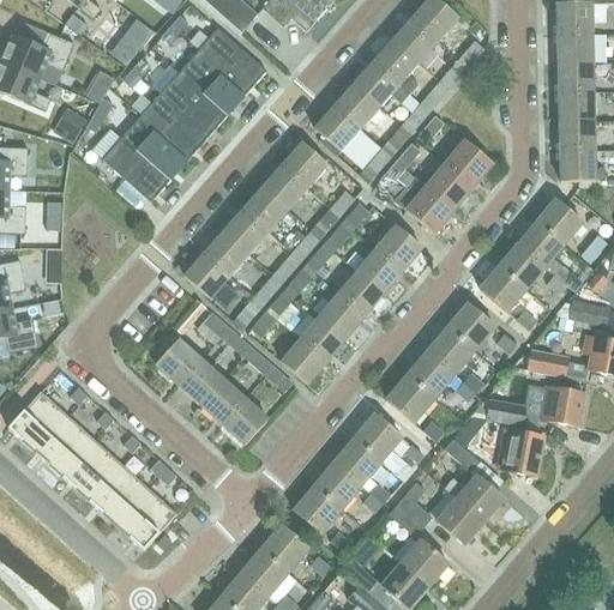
[(68,0),(79,8),(79,7),(94,18),(101,8),(90,0),(68,0)]
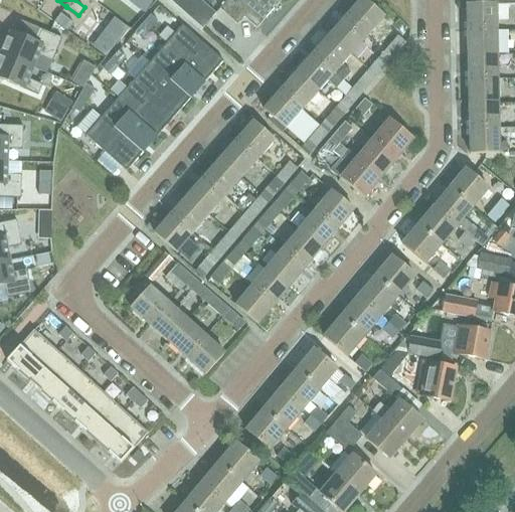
[(131,0),(145,10),(153,0),(131,0)]
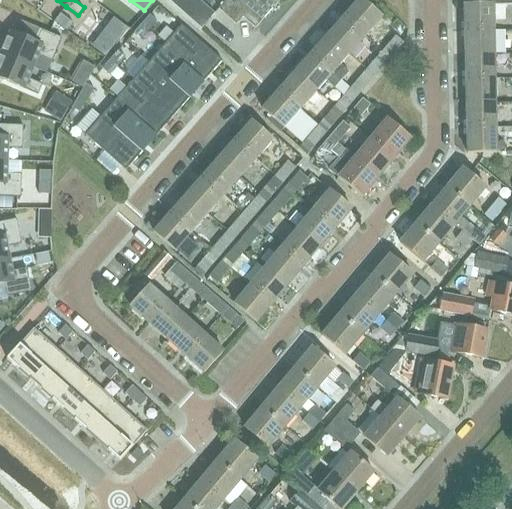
[(170,0),(200,26),(214,11),(201,0),(170,0)]
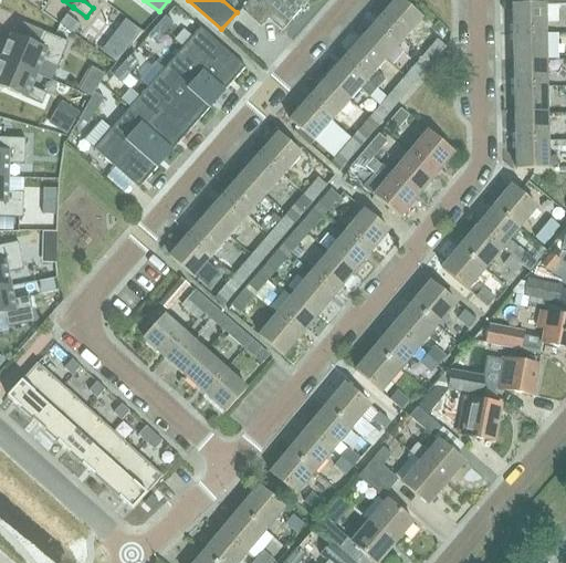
[(250,0),(243,8),(262,24),(270,17),(283,29),(308,0),(250,0)]
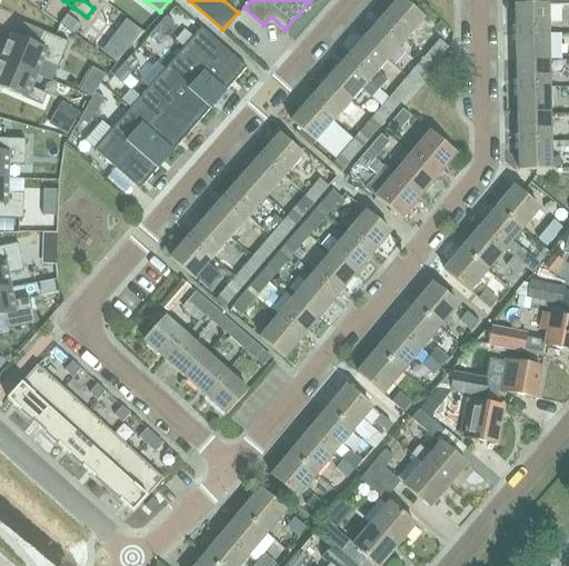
[(396,0),(382,16),(407,37),(426,16),(407,0),(396,0)]
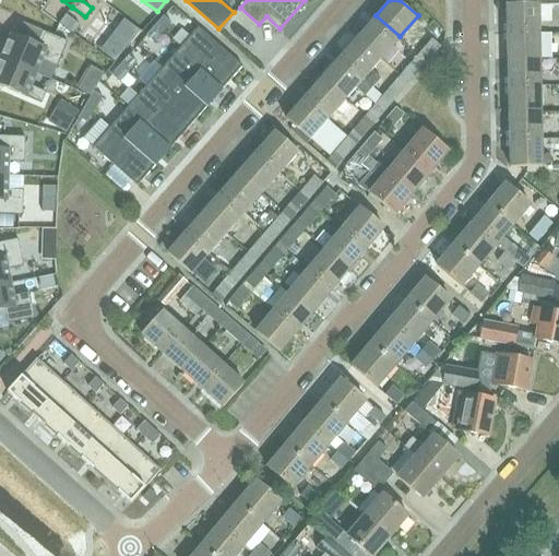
[(508,31),(538,30),(538,2),(507,2),(508,31)]
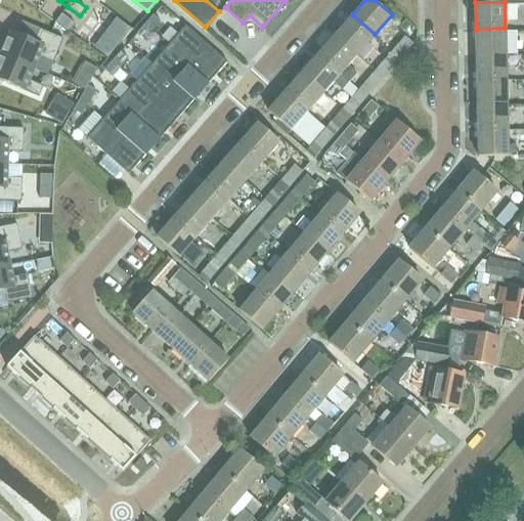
[(62,11),(55,19),(69,30),(75,22),(62,11)]
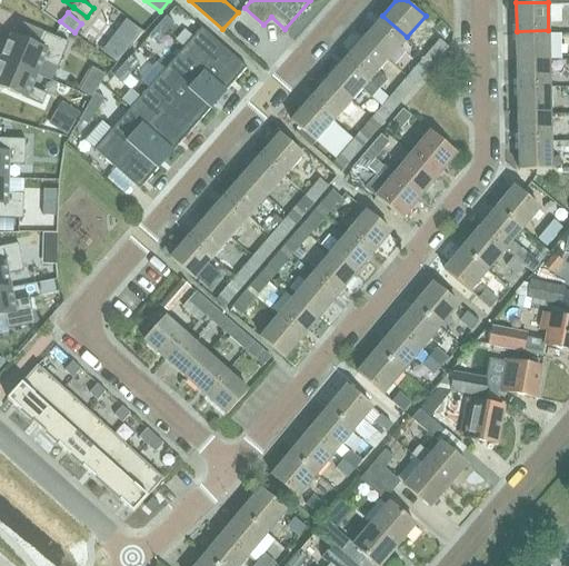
[(167,13),(158,23),(166,31),(175,21),(167,13)]
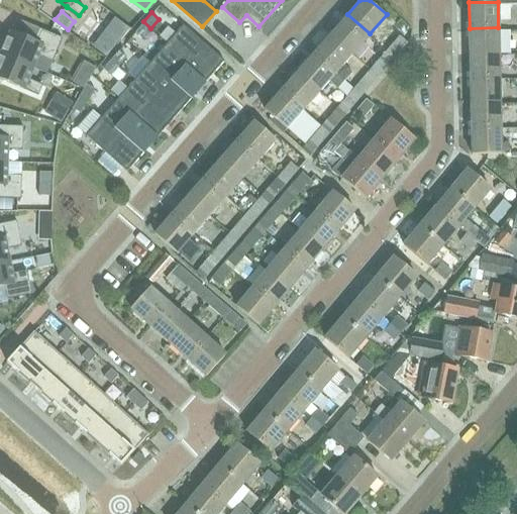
[(331,32),(353,53),(370,33),(347,14),(331,32)]
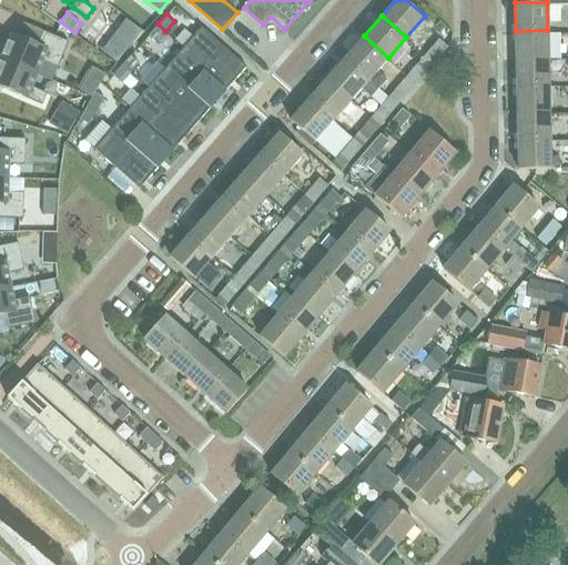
[(165,31),(158,23),(149,33),(156,41),(165,31)]
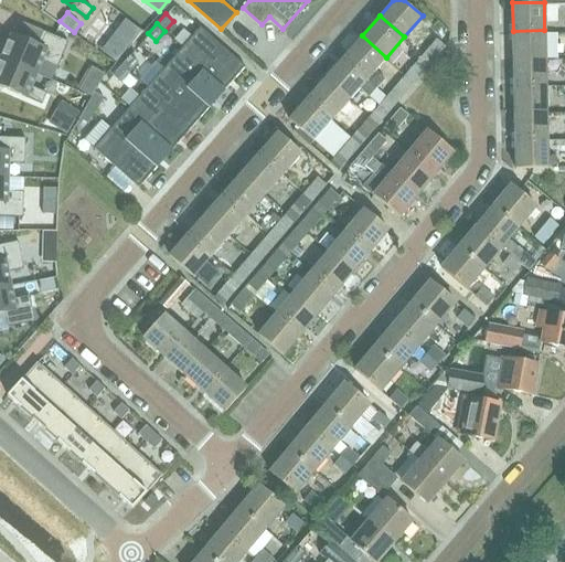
[(11,32),(1,56),(38,72),(52,78),(57,65),(68,40),(31,24),(25,39),(12,33),(11,32)]
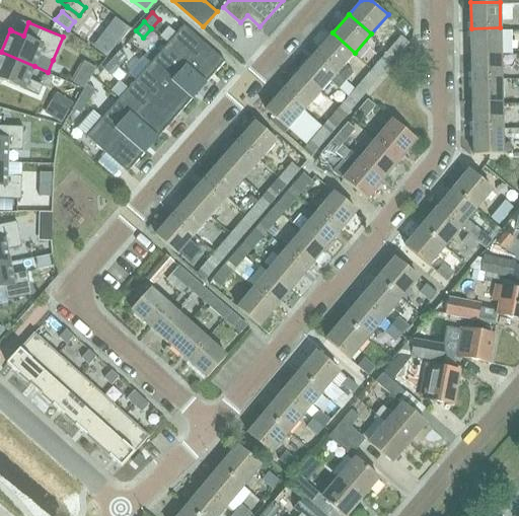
[(167,43),(209,78),(225,60),(184,23),(182,24),(177,31),(167,43)]
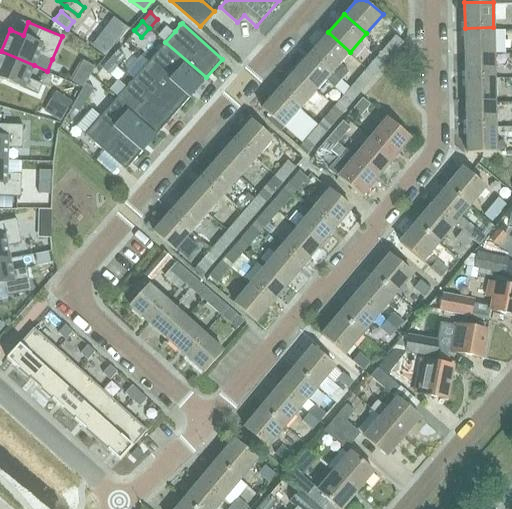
[(493,27),(465,28),(465,52),(494,51),(493,27)]
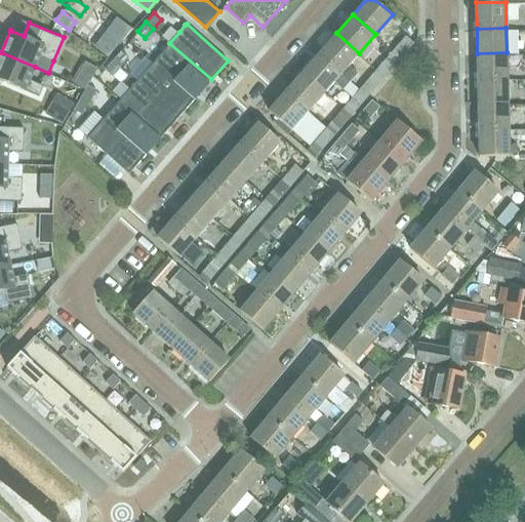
[(359,53),(336,33),(319,51),(351,79),(358,71),(350,64),(359,53)]
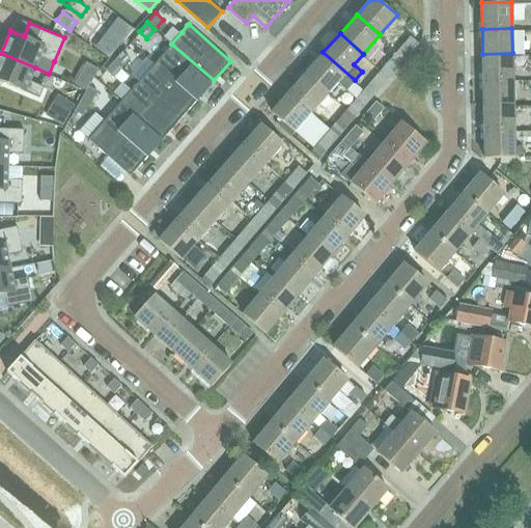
[(411,34),(397,51),(404,57),(419,42),(411,34)]
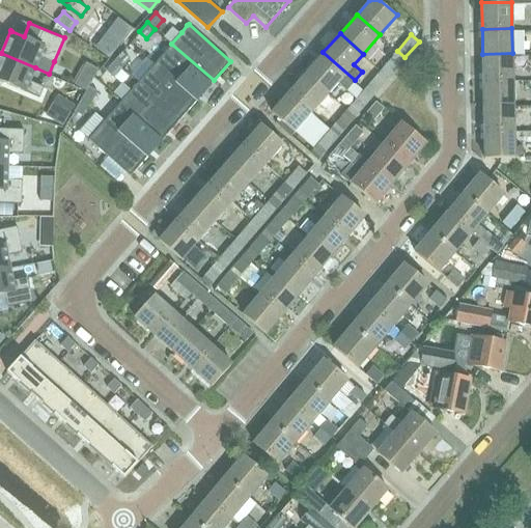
[(165,51),(155,62),(197,99),(214,80),(171,44),(165,51)]
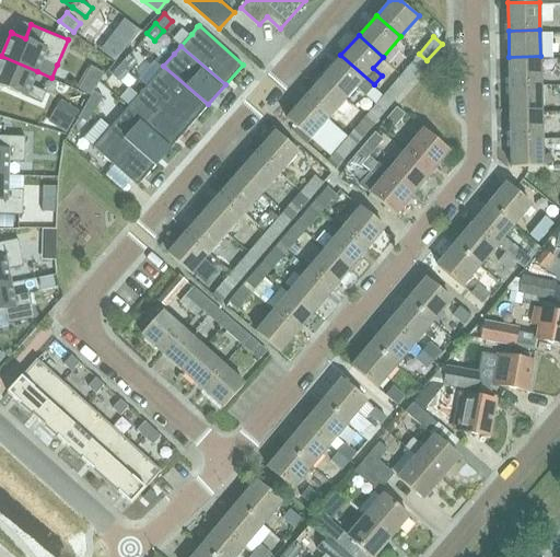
[(120,62),(128,70),(137,60),(129,53),(120,62)]
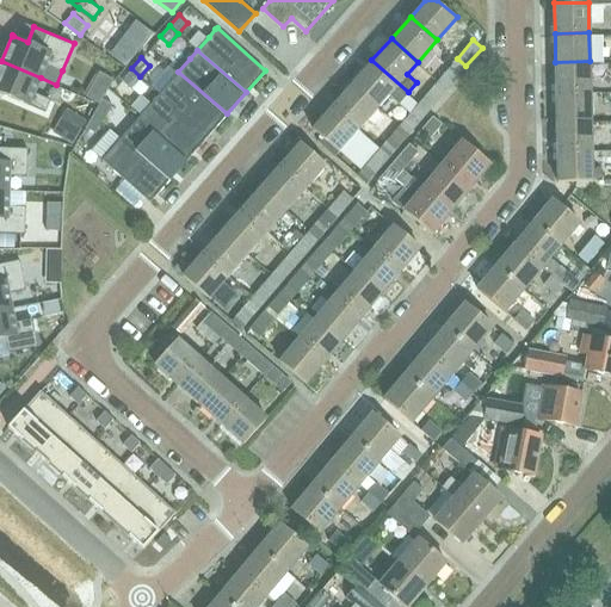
[(466,66),(457,59),(440,76),(450,85),(466,66)]
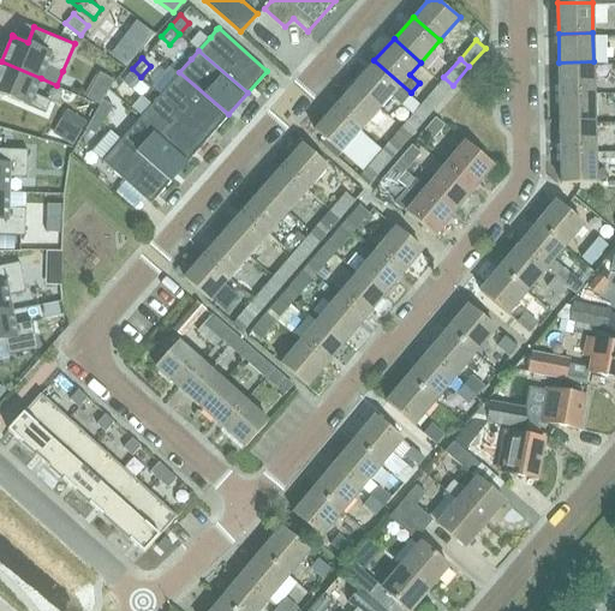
[(411,93),(374,60),(354,83),(381,106),(392,94),(402,102),(411,93)]
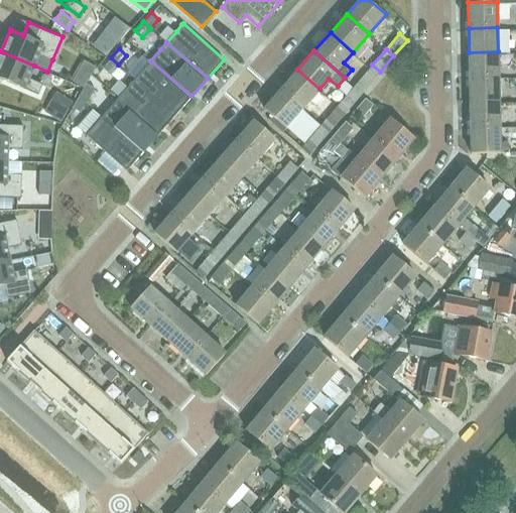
[(1,51),(0,52),(0,77),(25,88),(25,87),(38,93),(42,83),(29,78),(34,66),(1,51)]
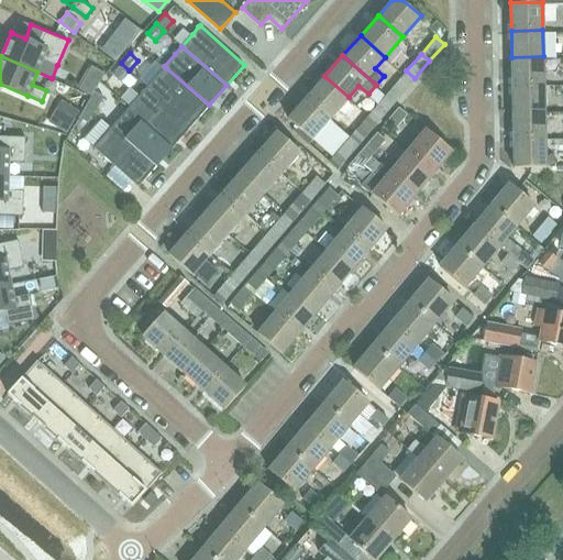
[(543,56),(511,57),(512,84),(544,83),(543,56)]
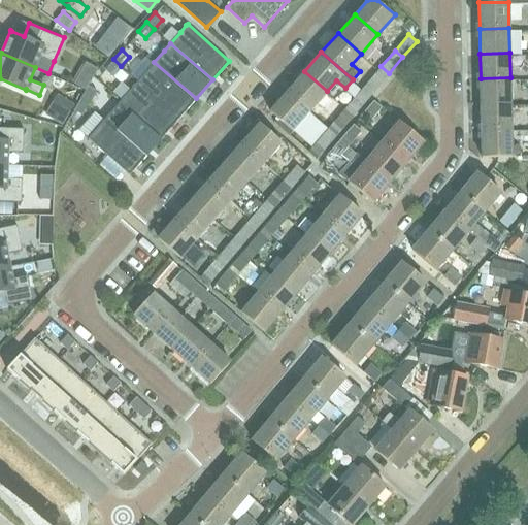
[(112,75),(121,66),(113,59),(105,68),(112,75)]
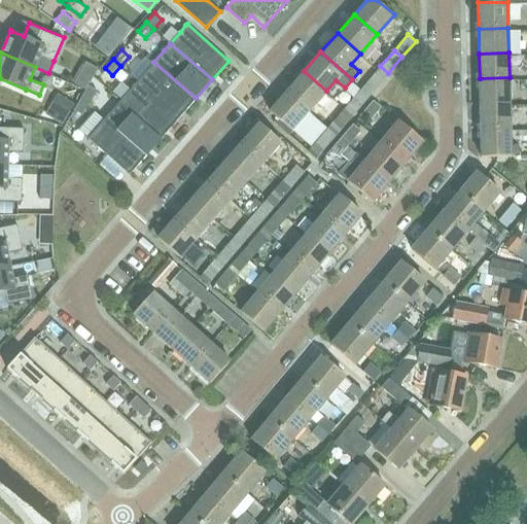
[(196,98),(153,62),(147,69),(138,80),(179,116),(196,98)]
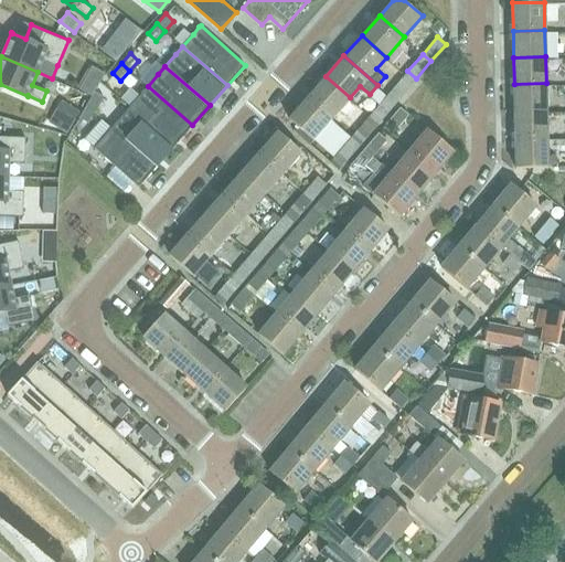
[(350,97),(326,76),(308,96),(332,118),(350,97)]
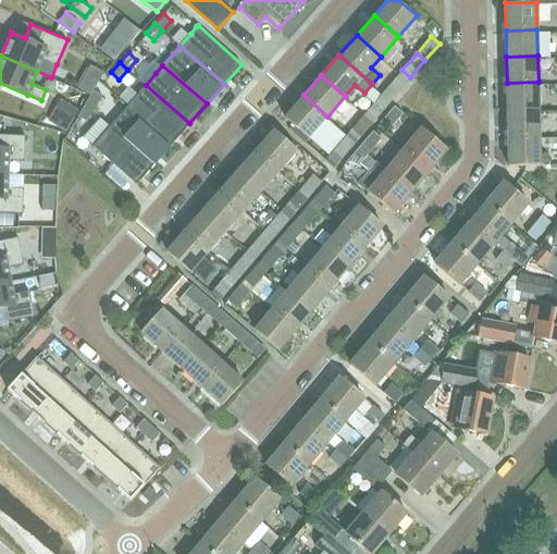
[(396,76),(382,94),(391,100),(405,84),(396,76)]
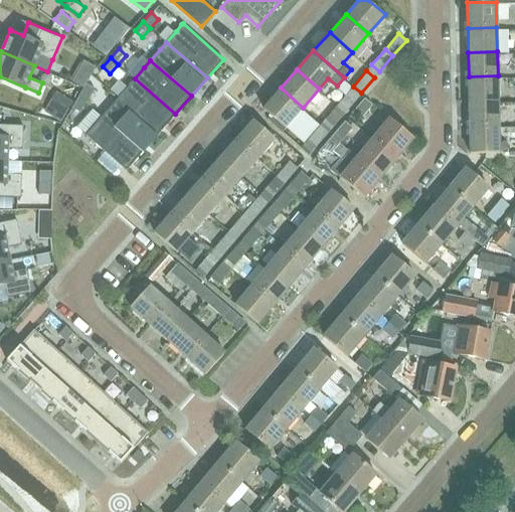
[(498,75),(469,76),(470,101),(498,101),(498,75)]
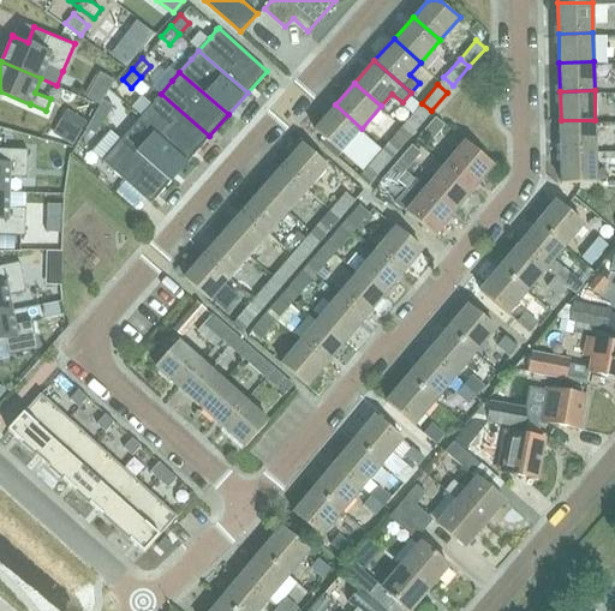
[(142,115),(141,115),(190,159),(209,136),(160,94),(153,102),(142,115)]
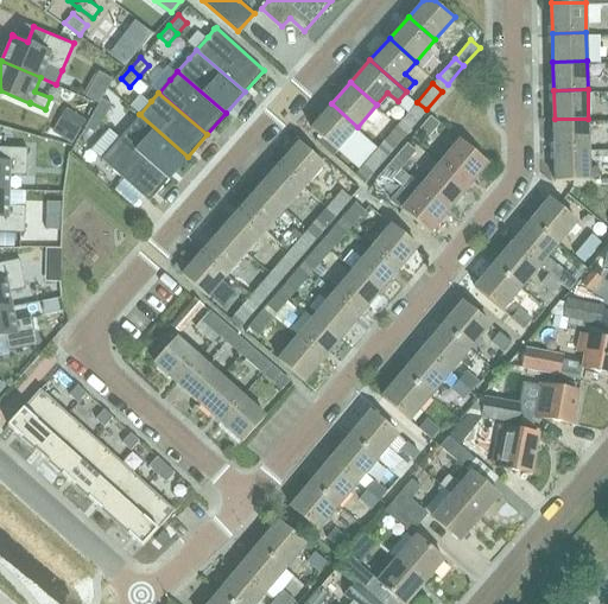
[(94,110),(103,116),(112,102),(102,96),(94,110)]
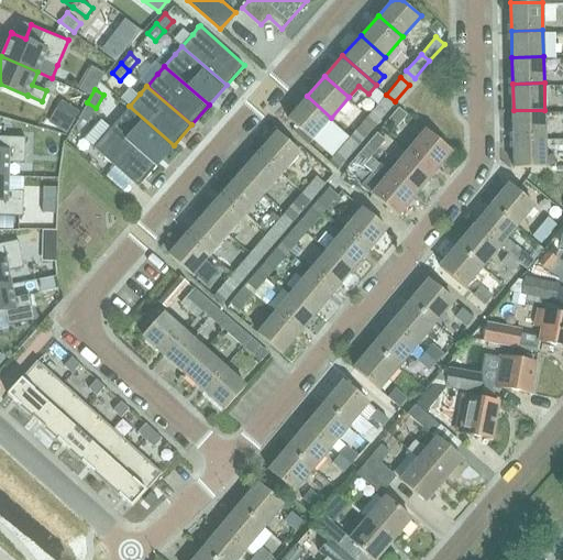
[(379,119),(395,101),(386,95),(372,111),(379,119)]
